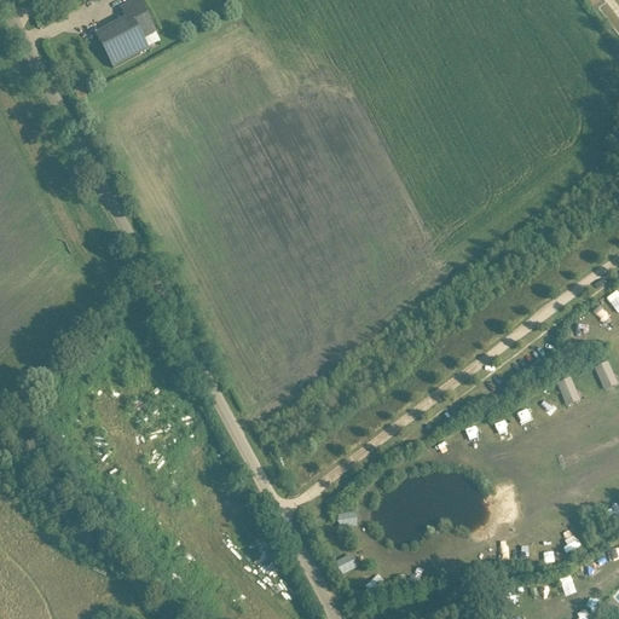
[(114,69),(150,51),(145,40),(158,33),(139,0),(138,0),(121,10),(127,21),(97,36),(114,69)]
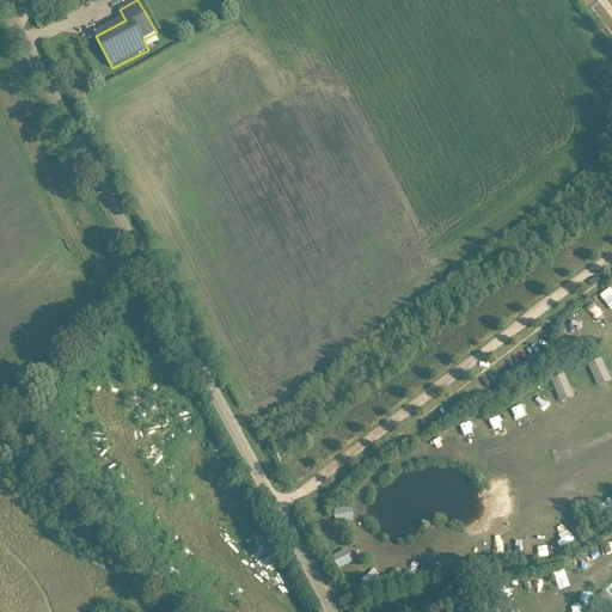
[(611,300),(607,294),(598,303),(604,311),(611,304),(611,300)]
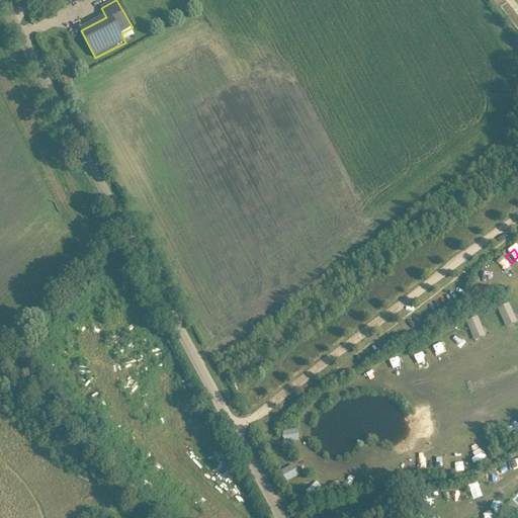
[(499,308),(506,327),(517,324),(511,304),(499,308)]
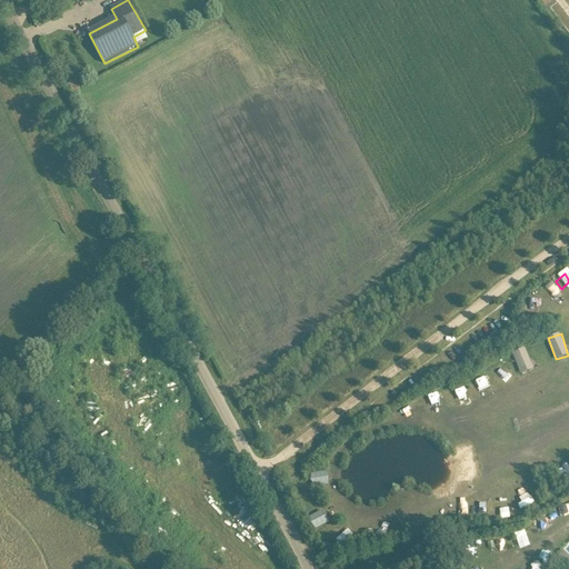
[(527,348),(513,352),(521,375),(535,369),(527,348)]
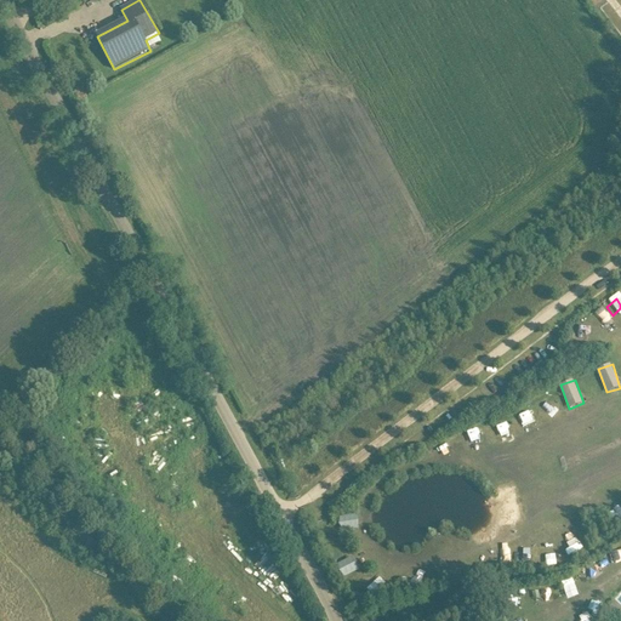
[(546,411),(557,408),(553,398),(542,402),(546,411)]
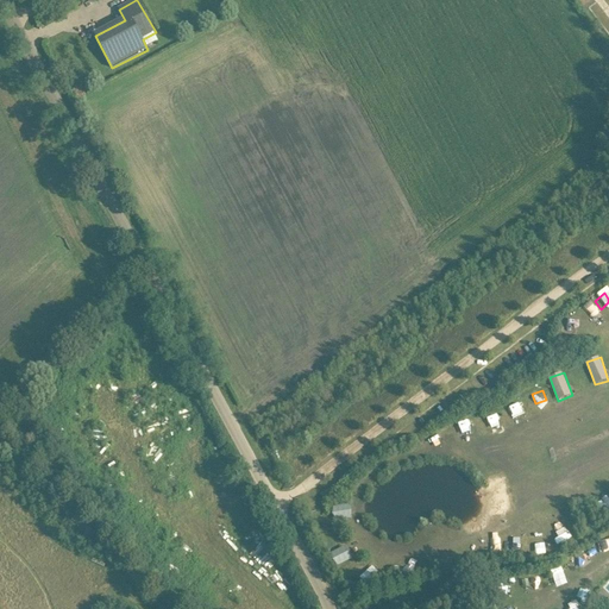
[(522,402),(508,407),(513,420),(527,415),(522,402)]
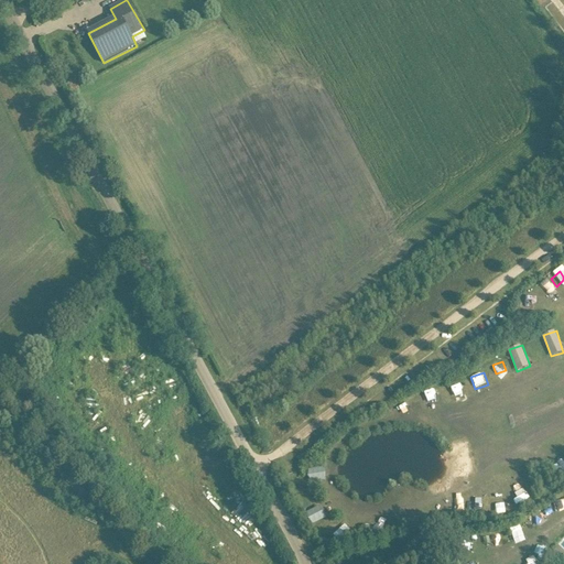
[(393,420),(407,412),(403,404),(389,412),(393,420)]
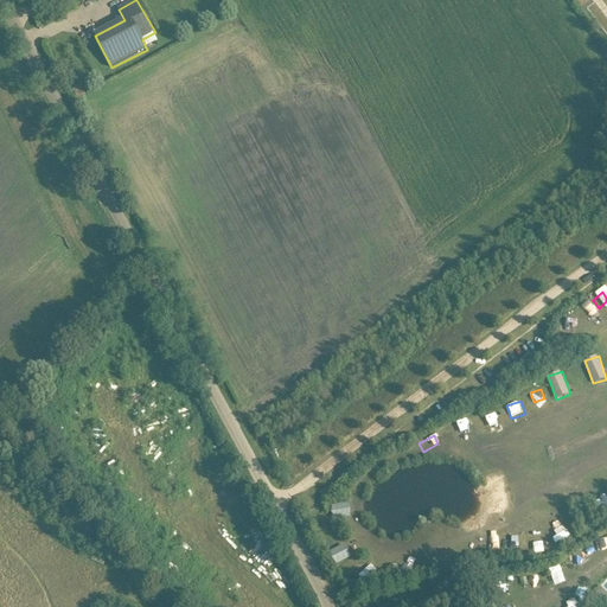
[(602,512),(606,510),(606,492),(596,496),(602,512)]
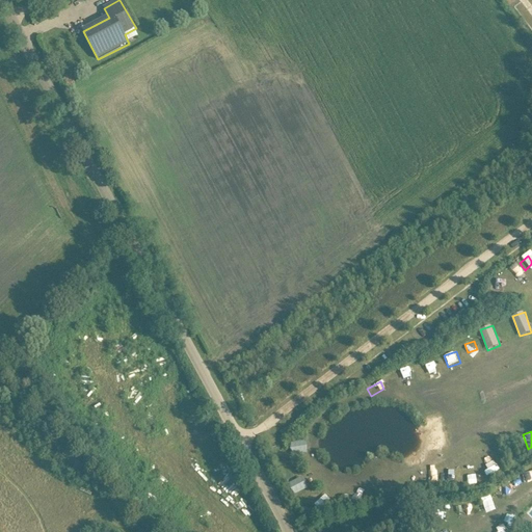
[(494,458),(491,469),(501,471),(503,460),(494,458)]
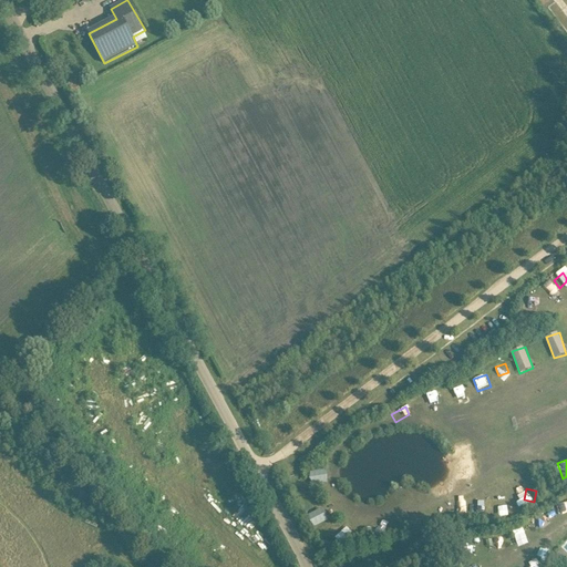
[(563,515),(566,512),(566,500),(557,506),(563,515)]
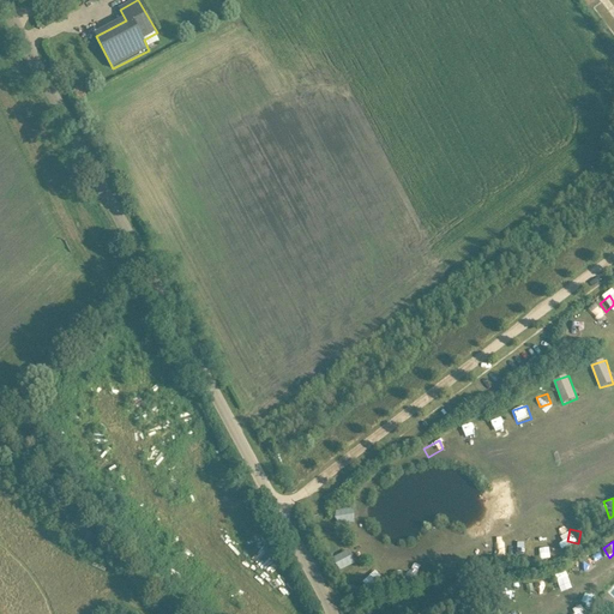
[(498,543),(495,559),(507,560),(510,546),(498,543)]
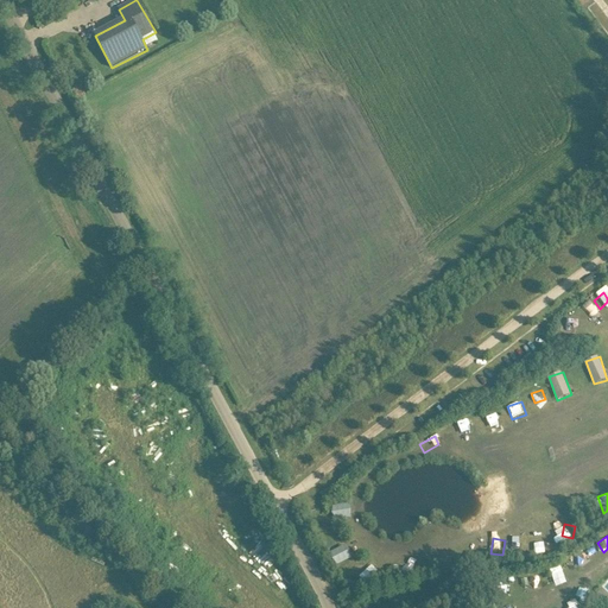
[(415,574),(428,572),(425,561),(413,562),(415,574)]
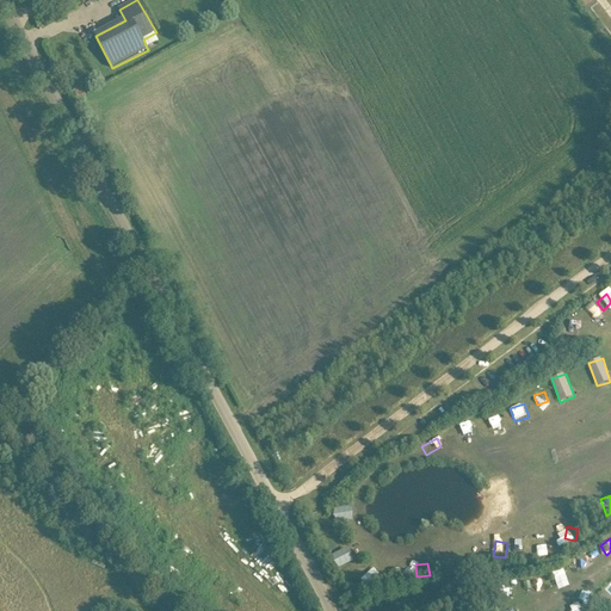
[(531,597),(543,593),(541,582),(529,586),(531,597)]
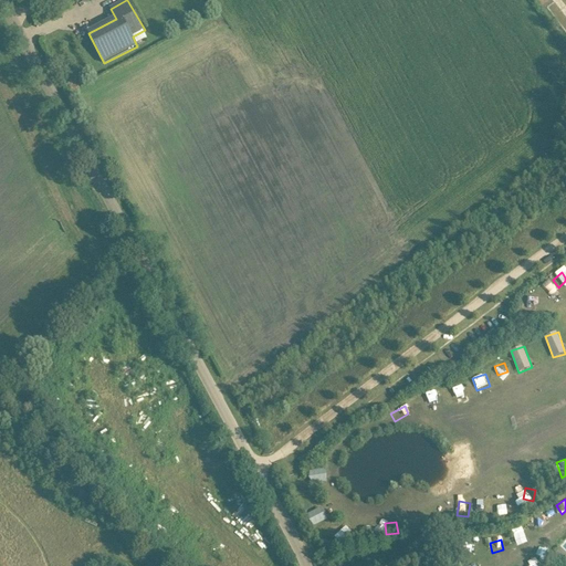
[(565,554),(561,548),(556,553),(564,559),(565,556),(565,554)]
